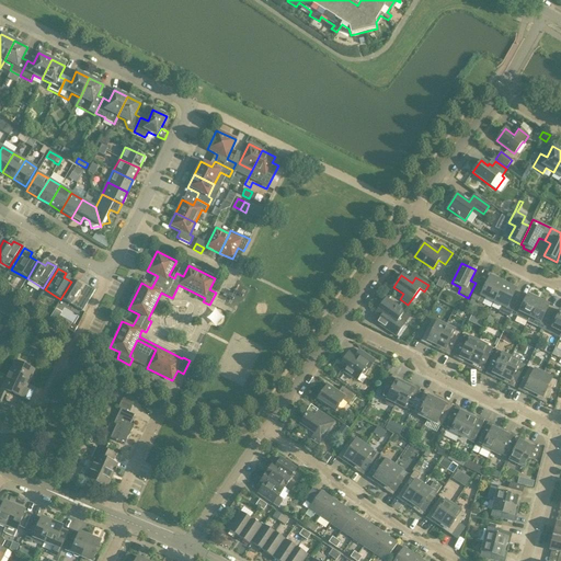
[(490,276),(484,287),(478,284),(471,299),(474,301),(481,305),(484,298),(493,302),(503,283),(490,276)]
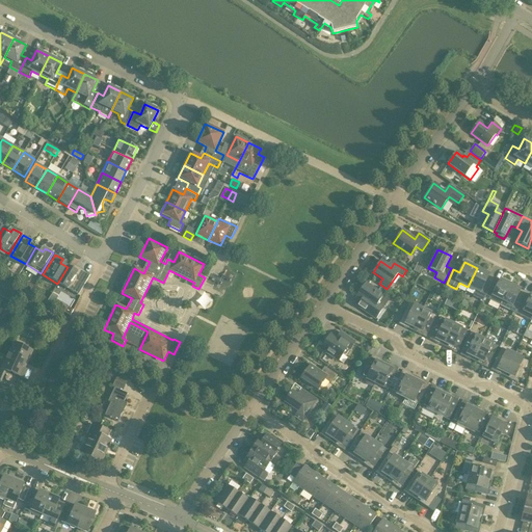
[(78,295),(84,285),(90,275),(77,267),(75,271),(68,267),(57,284),(78,295)]
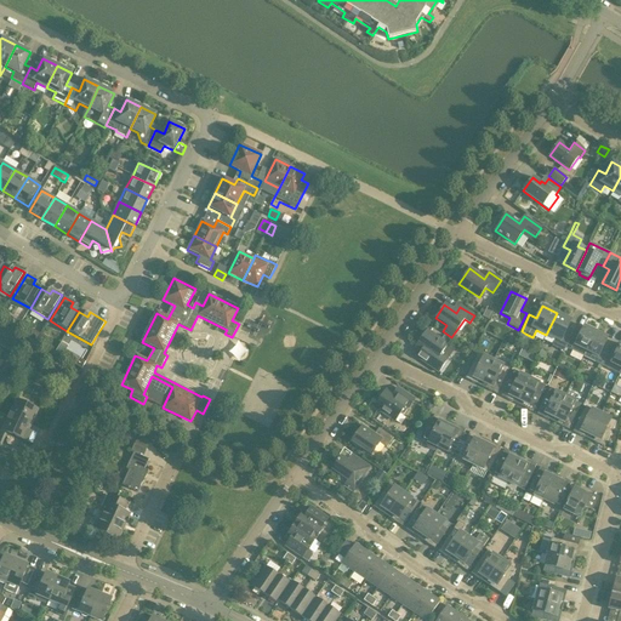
[(565,348),(571,335),(565,332),(571,320),(557,313),(546,335),(556,340),(552,346),(564,352),(565,348)]
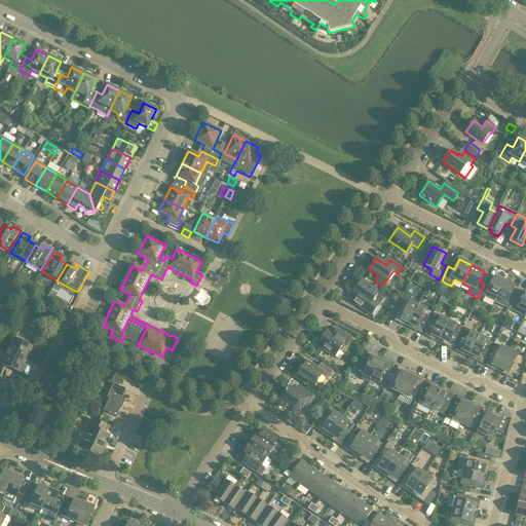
[(494,276),(489,287),(484,284),(479,295),(494,302),(504,282),(494,276)]
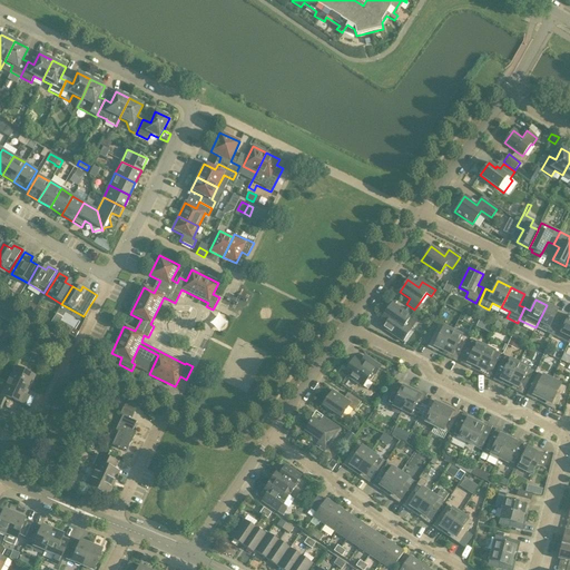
[(26,307),(33,313),(36,307),(29,303),(26,307)]
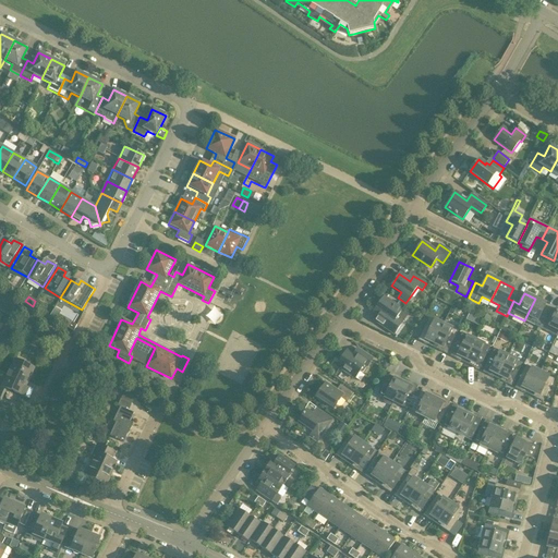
[(393,335),(401,323),(403,320),(397,315),(401,310),(383,298),(374,312),(387,320),(383,327),(393,335)]
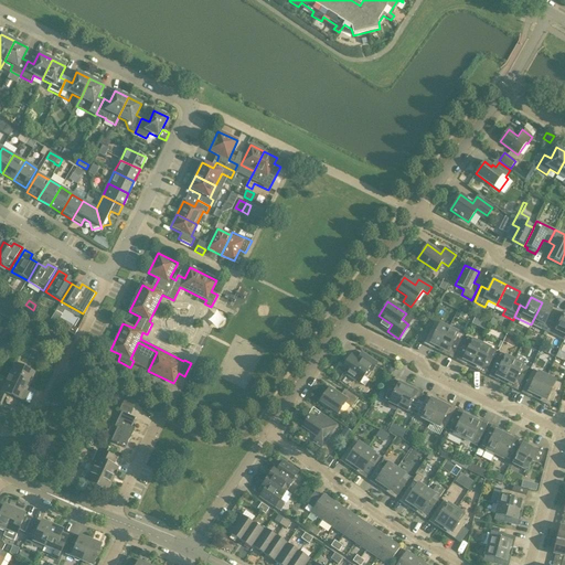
[(555,317),(550,313),(553,308),(542,302),(531,324),(547,333),(555,317)]
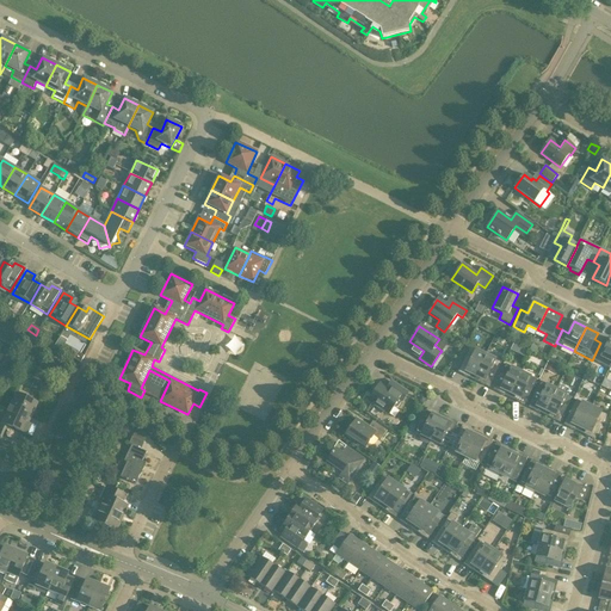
[(501,332),(499,338),(505,341),(508,334),(501,332)]
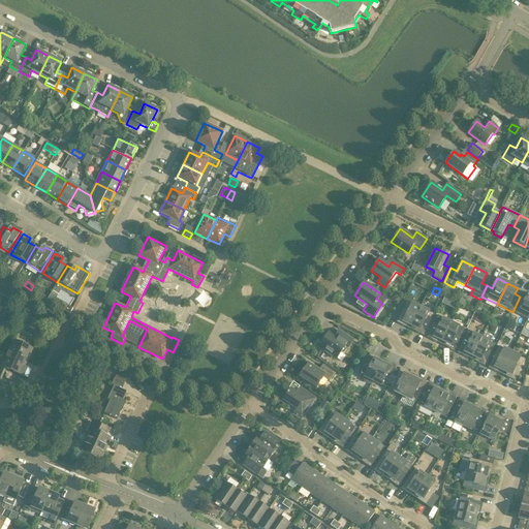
[(528,293),(525,299),(520,297),(512,312),(527,319),(528,315),(528,293)]
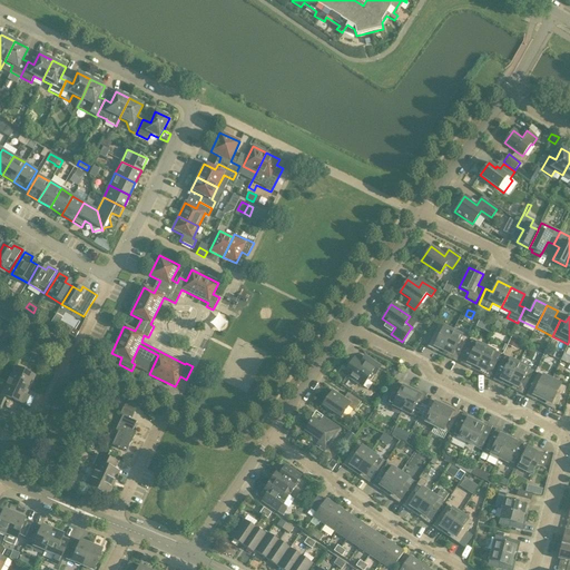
[(443,351),(452,333),(438,325),(426,347),(434,352),(436,349),(443,351)]
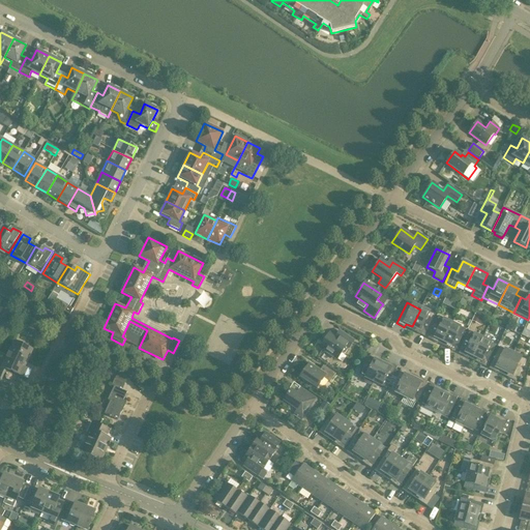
[(65,305),(62,311),(69,315),(72,310),(65,305)]
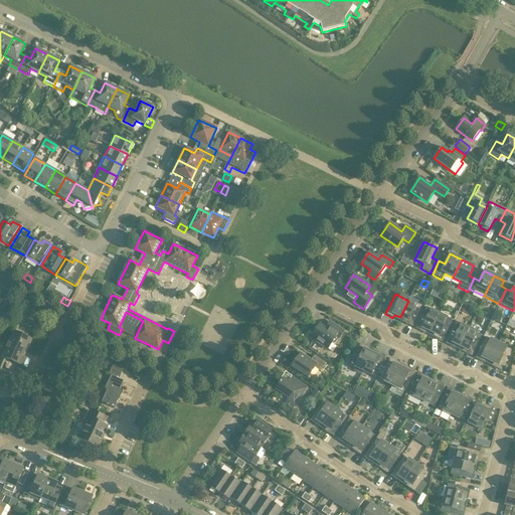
[(408,301),(400,317),(406,320),(404,323),(411,327),(421,307),(408,301)]
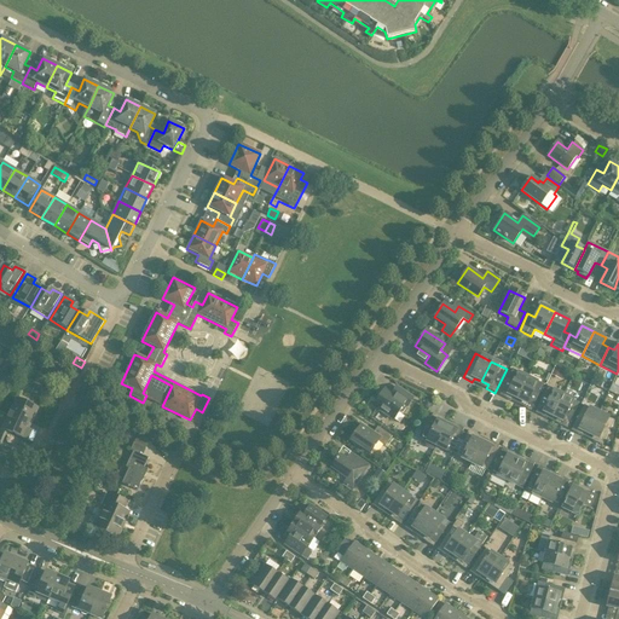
[(560,380),(563,371),(555,366),(550,376),(560,380)]
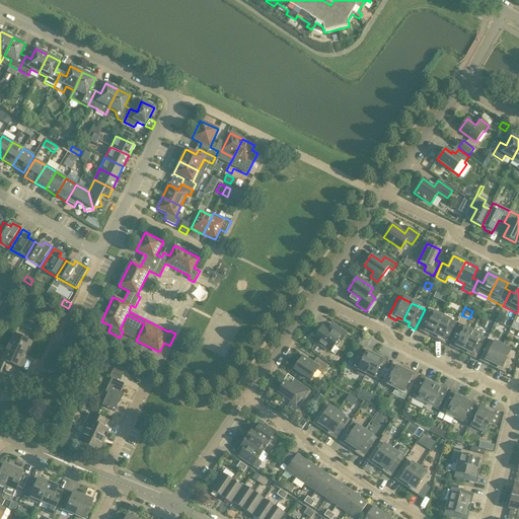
[(433,335),(442,317),(429,311),(419,331),(426,335),(428,331),(433,335)]
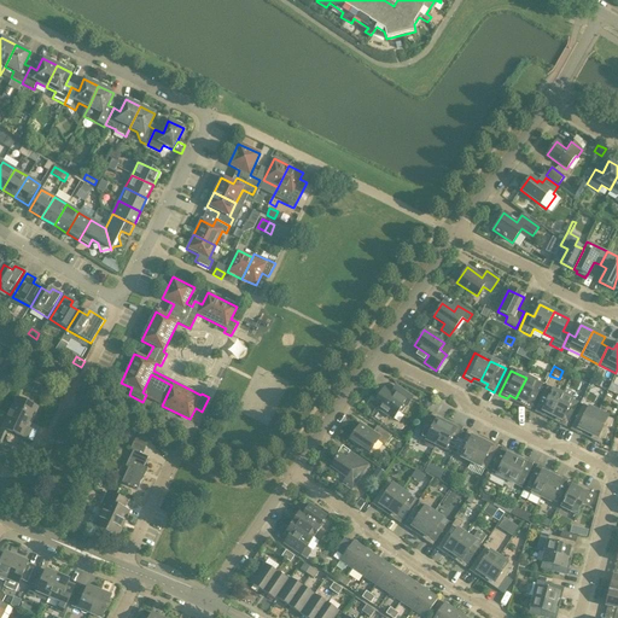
[(526,378),(516,398),(523,402),(522,406),(530,409),(542,385),(526,378)]
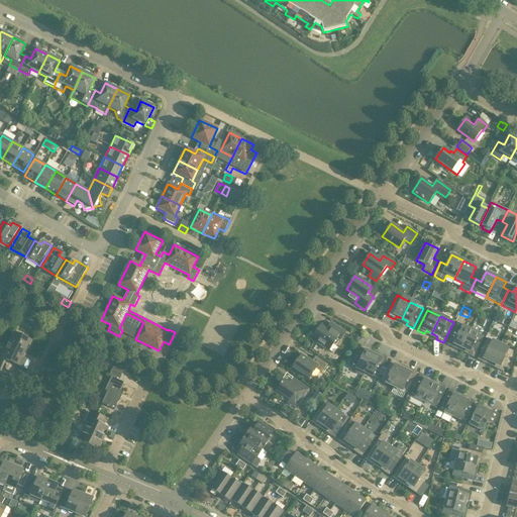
[(461,348),(470,331),(456,324),(447,344),(454,348),(455,345),(461,348)]
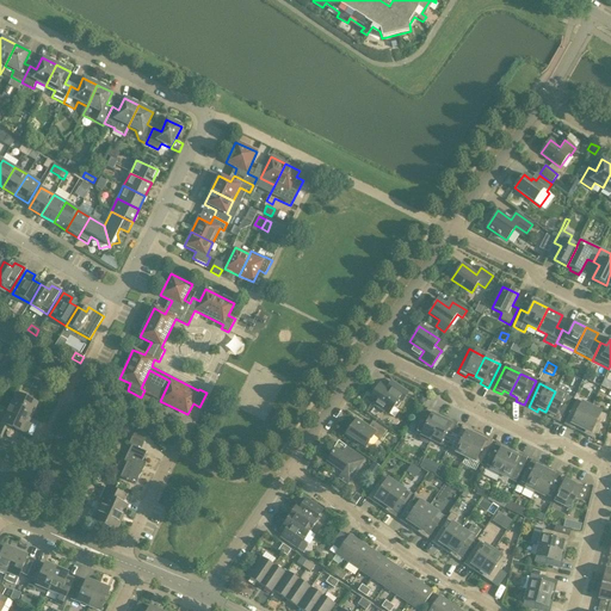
[(389,392),(380,384),(369,401),(388,414),(393,407),(396,409),(407,394),(394,384),(389,392)]
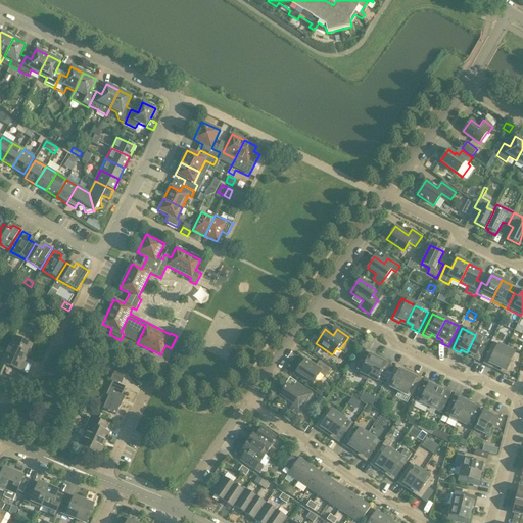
[(475,335),(467,352),(473,355),(471,359),(478,362),(488,341),(475,335)]
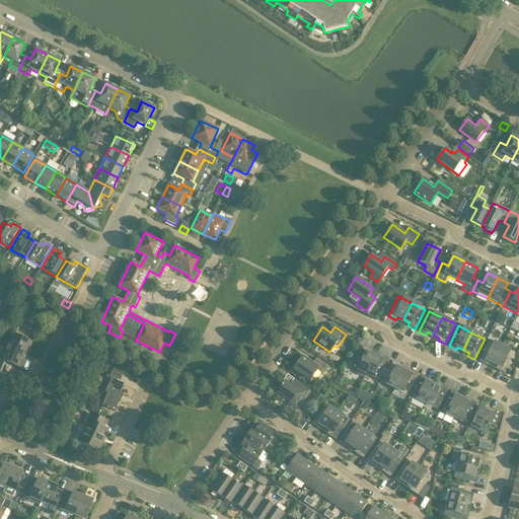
[(26,371),(30,362),(23,359),(31,343),(14,334),(2,359),(1,359),(0,360),(0,364),(1,365),(0,366),(0,386),(5,375),(0,372),(6,361),(26,371)]
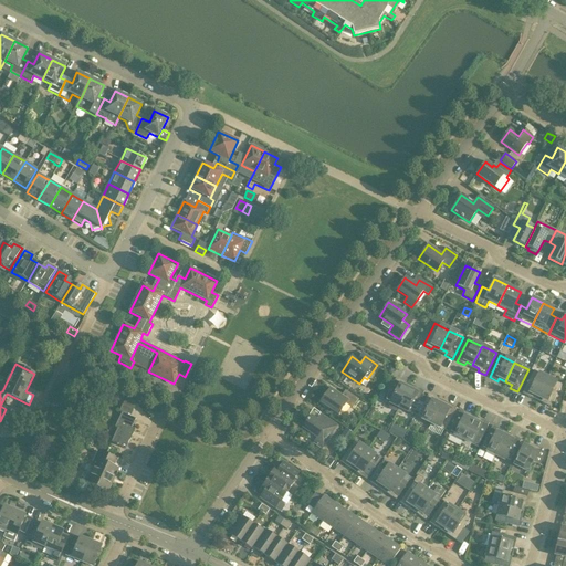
[(538,397),(547,378),(533,371),(522,394),(530,397),(532,394),(538,397)]
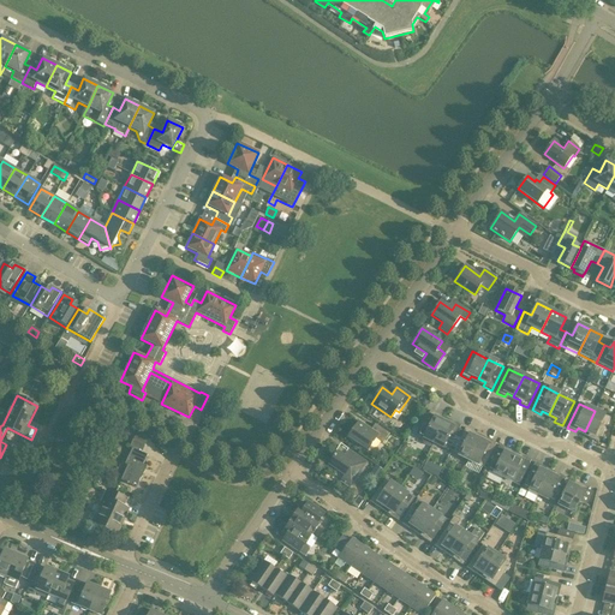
[(424,437),(423,441),(423,443),(424,445),(429,447),(430,447),(431,446),(443,422),(436,419),(439,415),(430,411),(418,435),(424,437)]
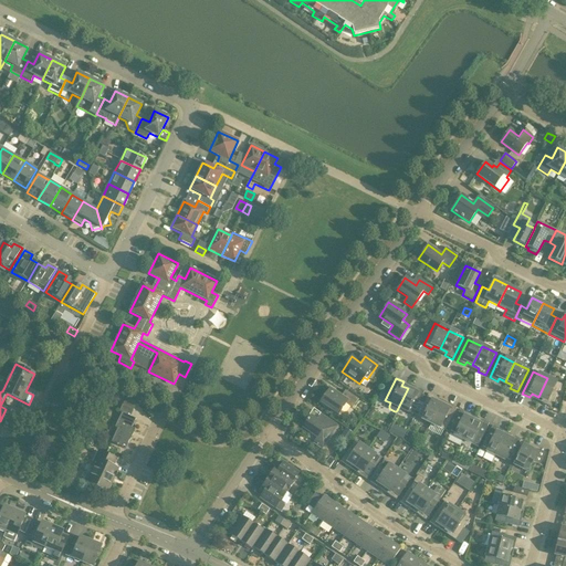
[(547,378),(538,397),(544,400),(543,404),(551,408),(562,386),(547,378)]
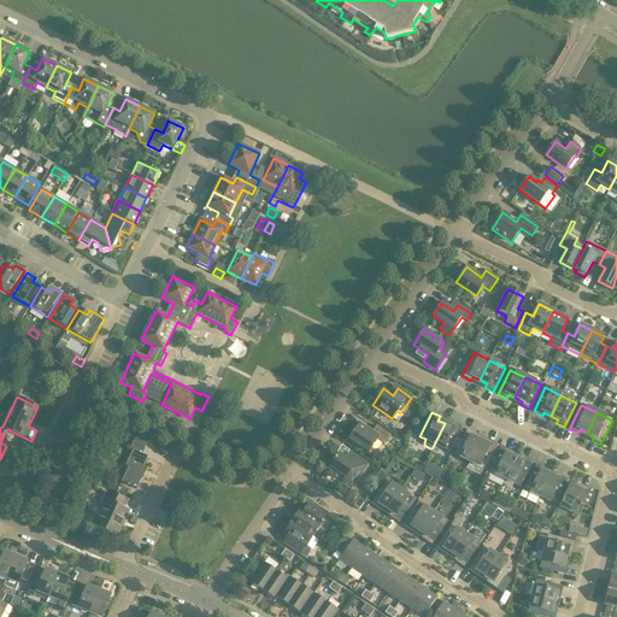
[(81,421),(95,429),(98,425),(82,417),(81,421)]
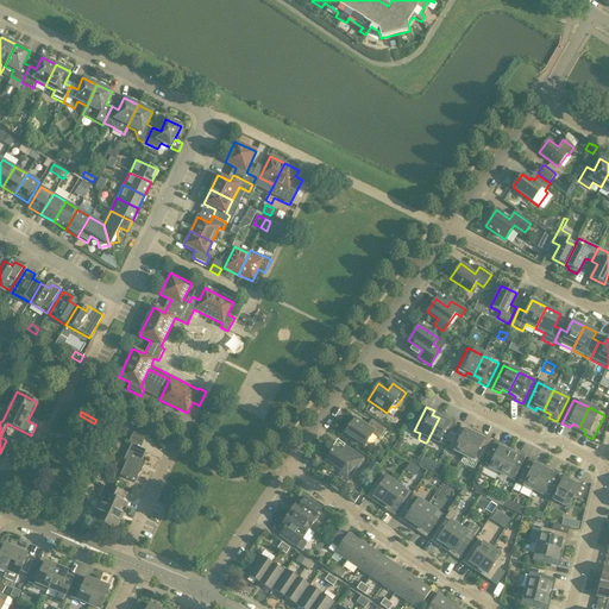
[(115,415),(110,427),(118,432),(121,422),(120,422),(123,418),(115,415)]
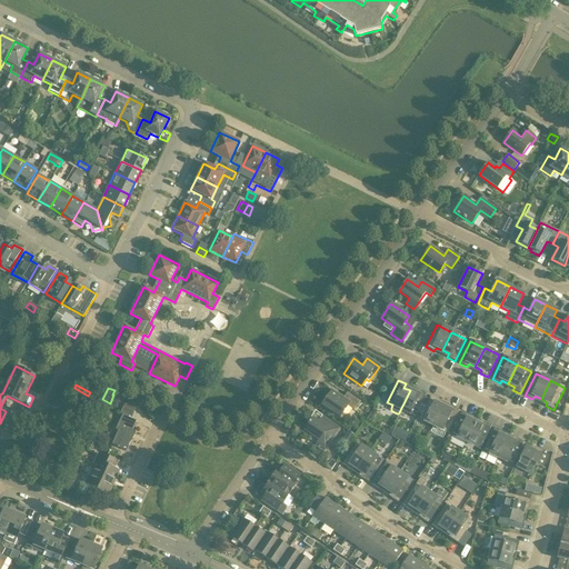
[(347,392),(343,398),(331,390),(321,405),(340,417),(348,406),(353,410),(360,401),(347,392)]
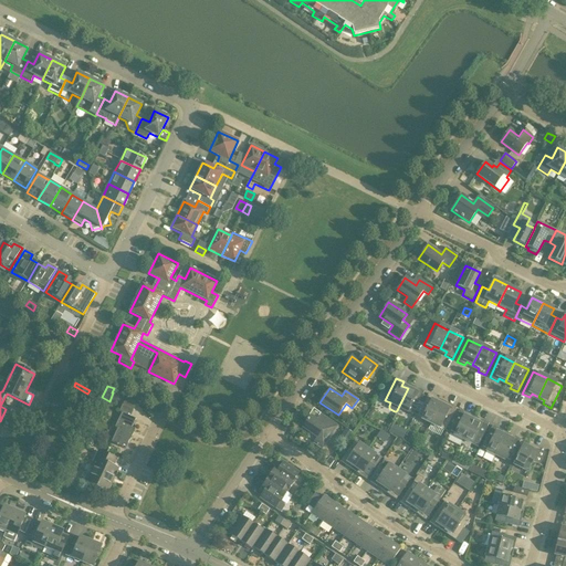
[(383,401),(387,392),(384,391),(385,388),(383,388),(377,399),(383,401)]
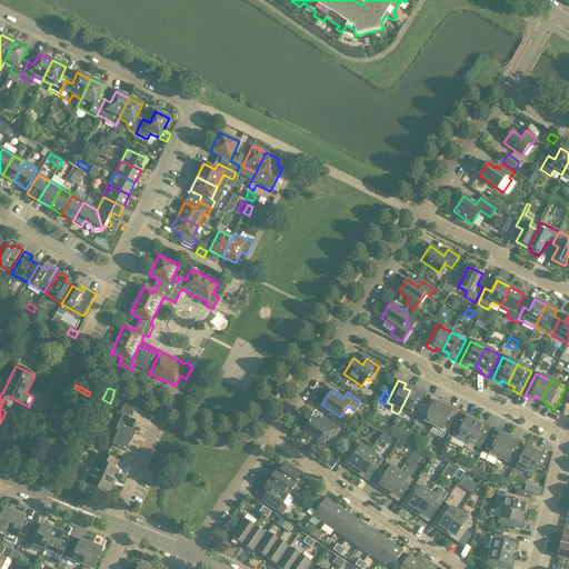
[(400,412),(401,409),(415,417),(426,395),(418,390),(417,393),(410,390),(399,412),(400,412)]
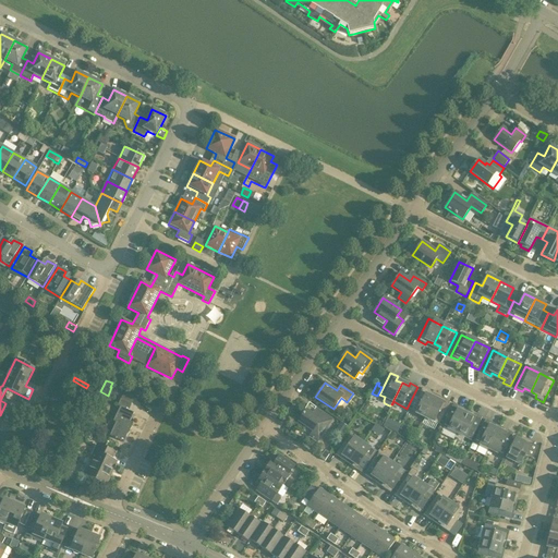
[(425,417),(434,399),(427,396),(429,392),(422,388),(411,410),(425,417)]
